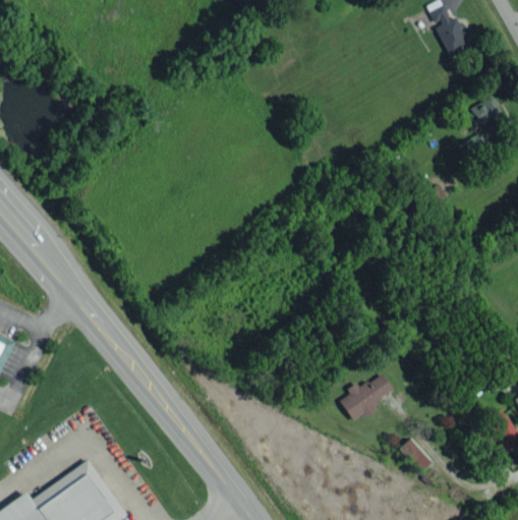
[(436,25),(450,55),(470,45),(457,17),(451,19),(441,0),(438,0),(426,6),(436,25)]
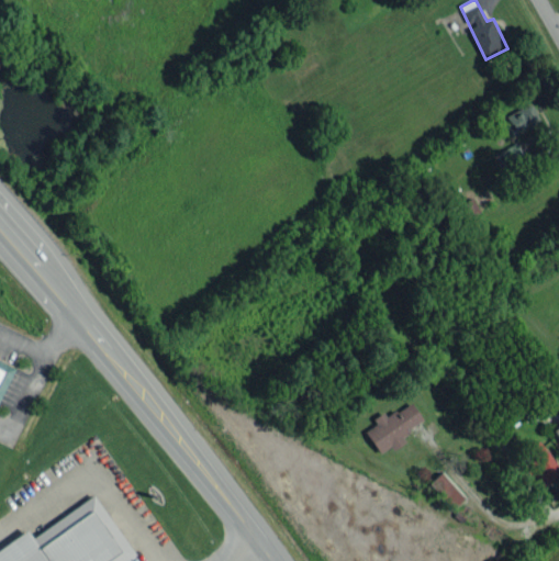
[(541,122),(534,104),(501,120),(510,137),(541,122)]
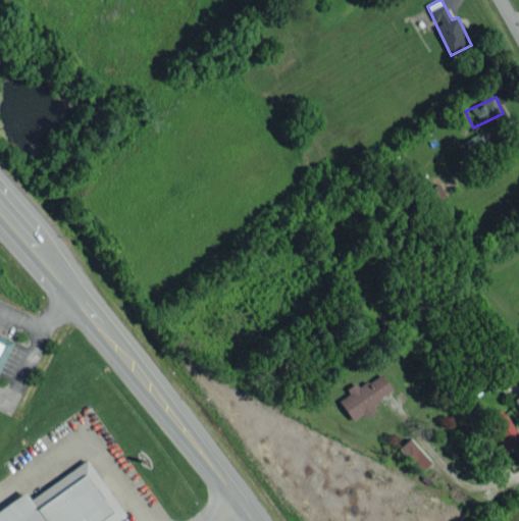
[(487,146),(480,134),(466,142),(474,154),(487,146)]
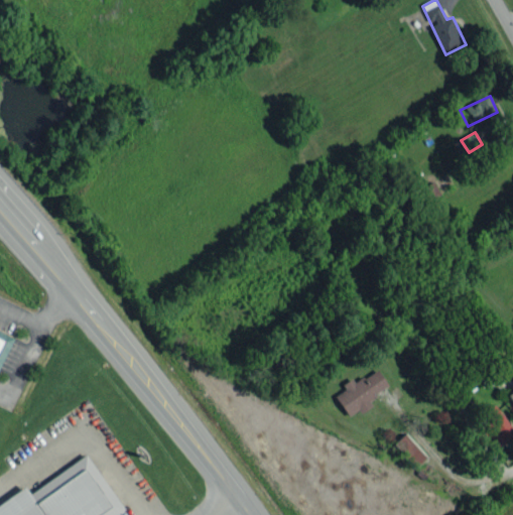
[(417,191),(422,205),(442,197),(436,182),(417,191)]
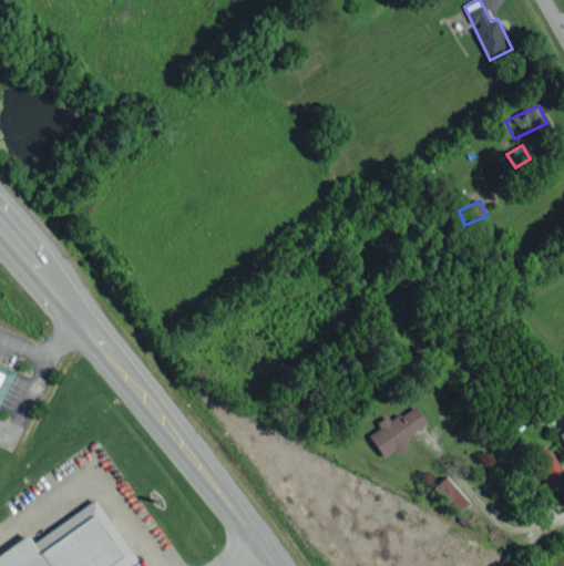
[(0,408),(20,367),(0,358),(0,408)]
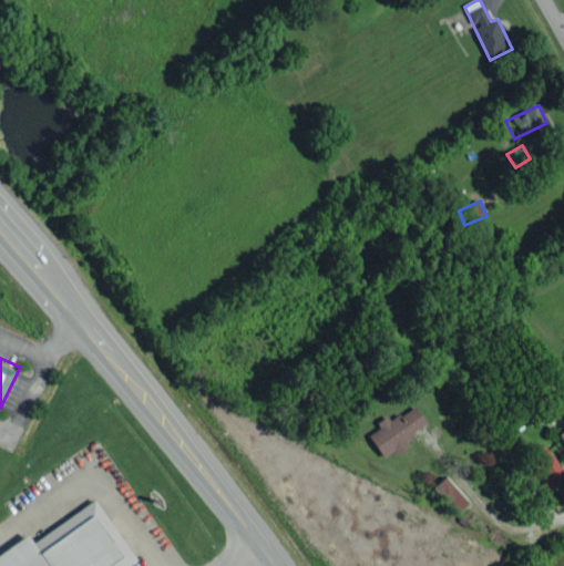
[(385,458),(397,451),(399,455),(411,446),(407,440),(430,425),(417,405),(391,422),(388,417),(378,423),(381,429),(370,435),(385,458)]
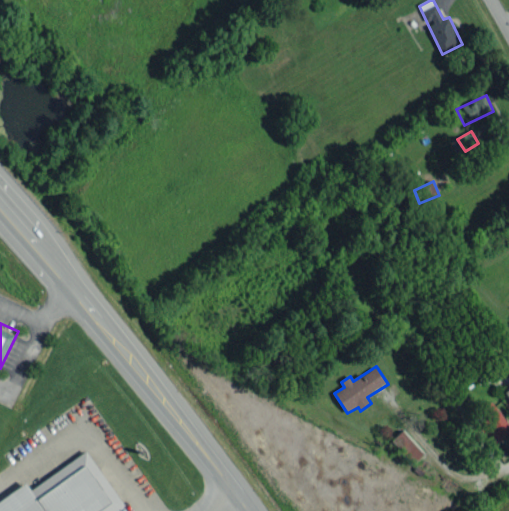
[(480,429),(493,447),(508,435),(508,423),(493,402),(479,413),(487,424),(480,429)]
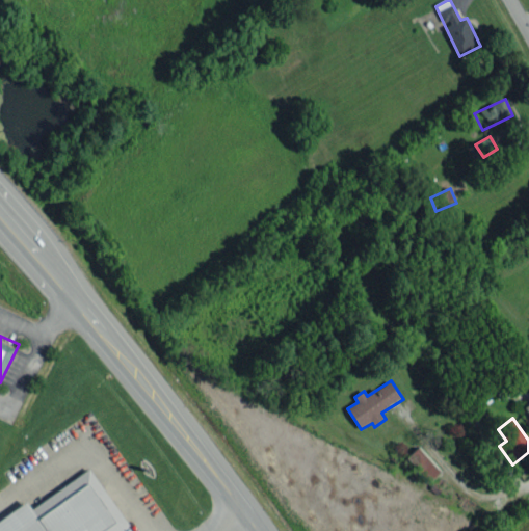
[(430,482),(443,470),(421,447),(408,458),(430,482)]
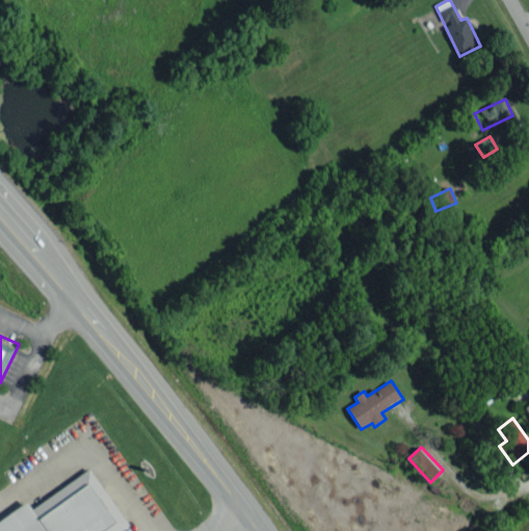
[(0,520),(0,530),(124,530),(130,527),(93,470),(31,509),(27,503),(0,520)]
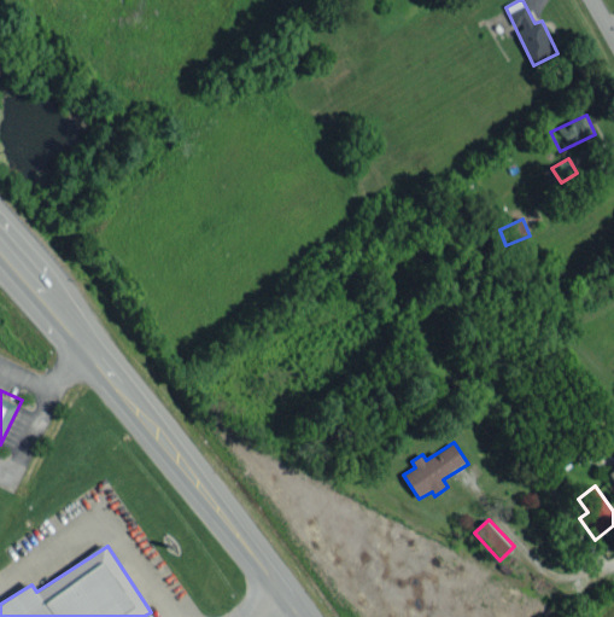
All buildings are outlined.
